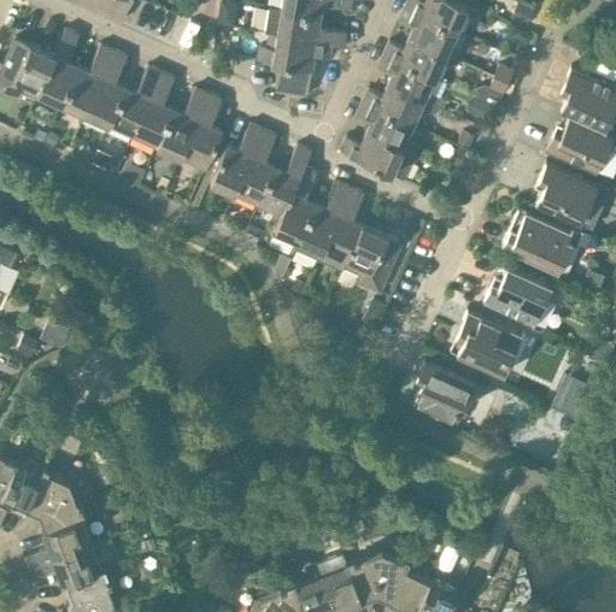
[(122,24),(133,0),(116,0),(109,17),(122,24)]
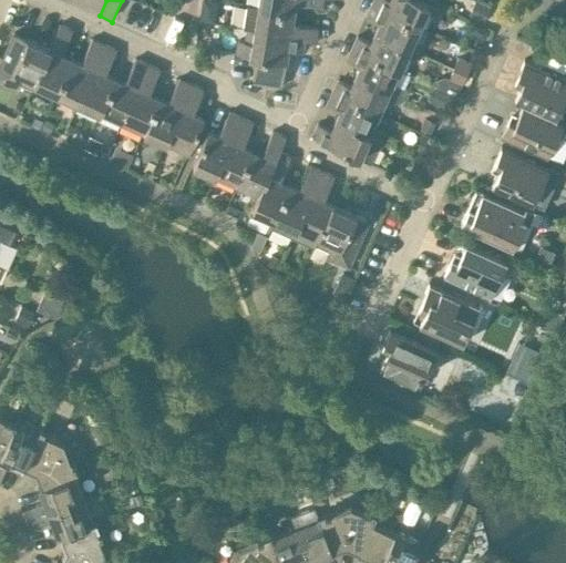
[(259,0),(259,9),(258,10),(295,17),(296,6),(322,10),(323,0),(259,0)]
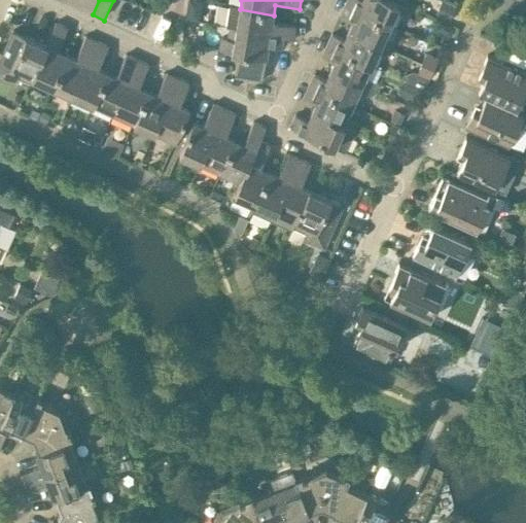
[(359,0),(349,0),(346,7),(389,27),(394,14),(406,19),(410,10),(396,4),(396,5),(384,0),(363,0),(363,2),(359,0)]
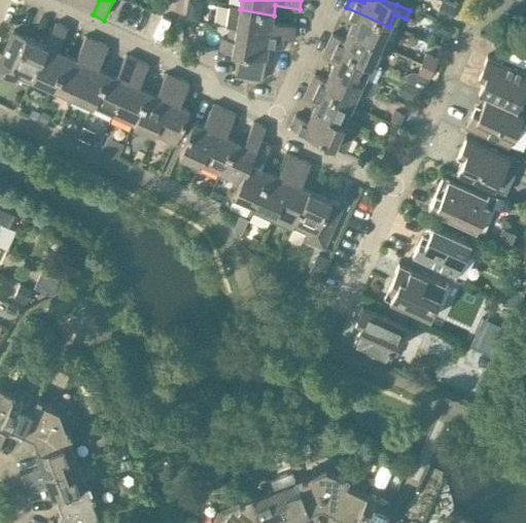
[(231,6),(226,29),(231,29),(237,30),(237,31),(283,39),(283,40),(294,42),(296,29),(272,25),(274,15),(240,9),(241,8),(231,6)]
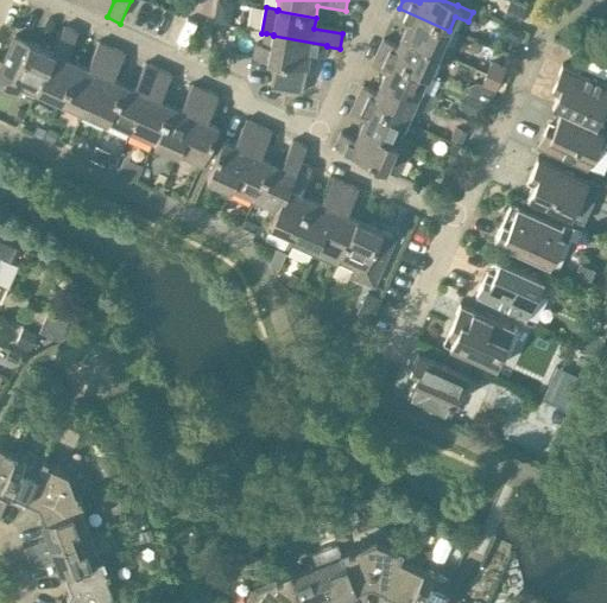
[(408,27),(403,38),(451,59),(455,51),(442,45),(449,31),(399,8),(393,21),(408,27)]
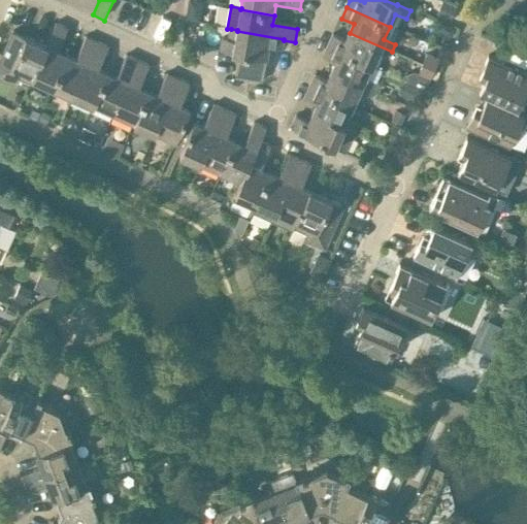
[(30,85),(51,94),(67,58),(58,54),(68,31),(56,26),(45,48),(46,48),(30,85)]
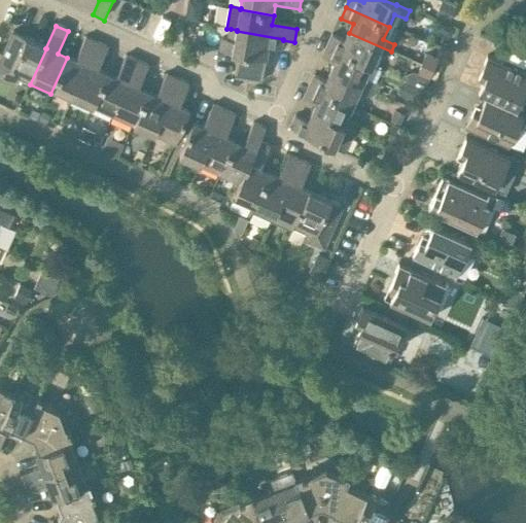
[(222,40),(220,53),(239,56),(235,79),(263,83),(265,72),(268,49),(281,51),(283,40),(283,39),(237,31),(237,30),(231,29),(229,41),(222,40)]
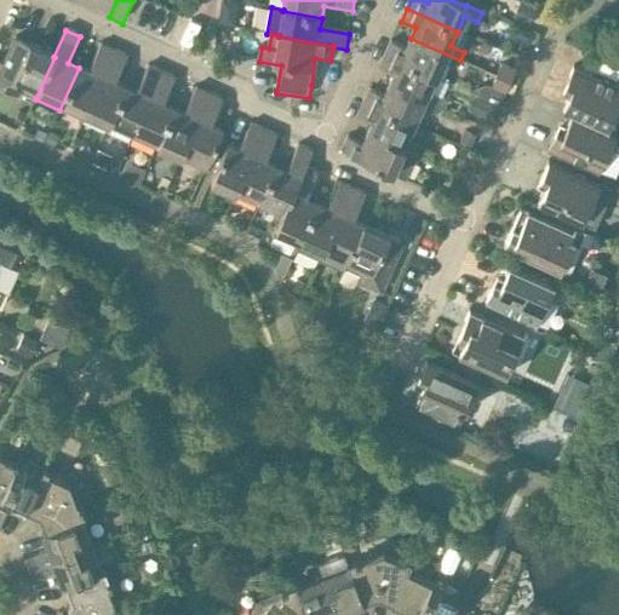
[(391,44),(385,56),(436,79),(443,64),(456,70),(460,61),(411,39),(406,50),(391,44)]
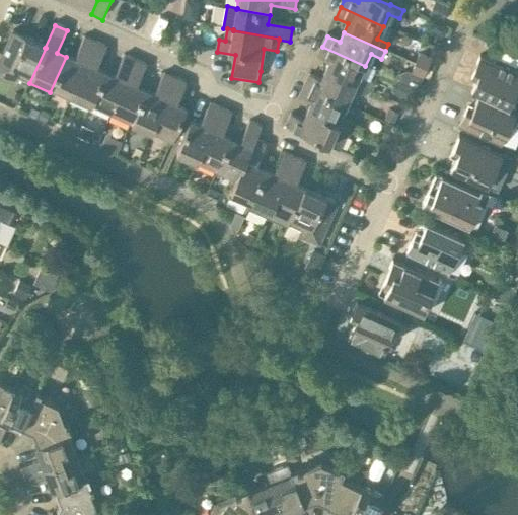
[(17,78),(29,83),(46,48),(45,48),(13,33),(0,63),(0,76),(15,83),(17,78)]
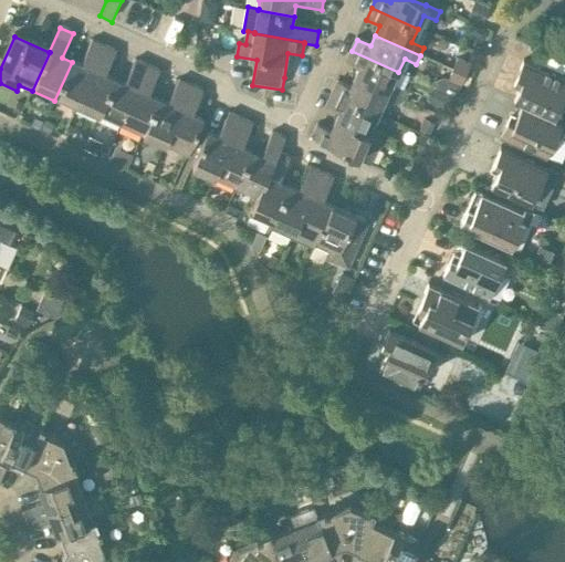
[(72,62),(54,101),(77,112),(80,105),(79,105),(104,48),(93,42),(82,66),(72,62)]
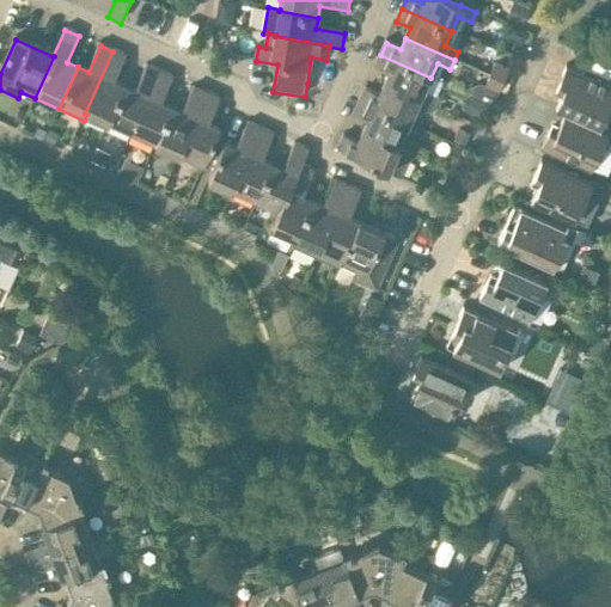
[(86,114),(109,124),(124,89),(115,84),(127,57),(112,51),(85,114),(86,114)]
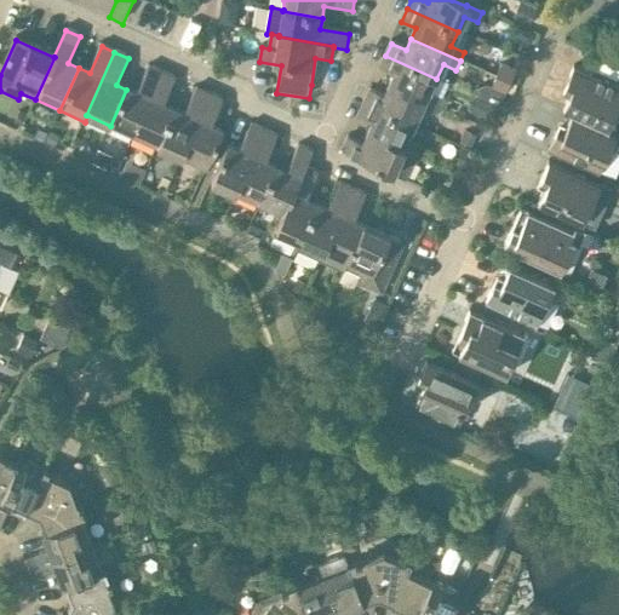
[(394,76),(389,87),(439,109),(442,101),(429,95),(436,79),(385,56),(379,69),(394,76)]
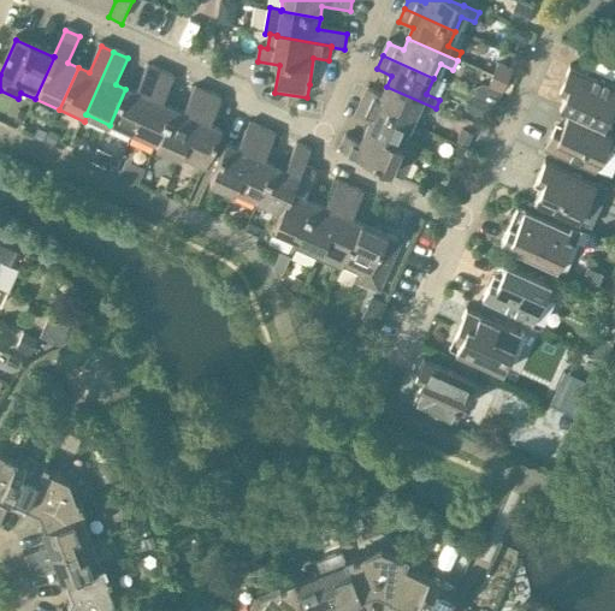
[(495,77),(501,81),(508,83),(513,72),(500,66),(495,77)]
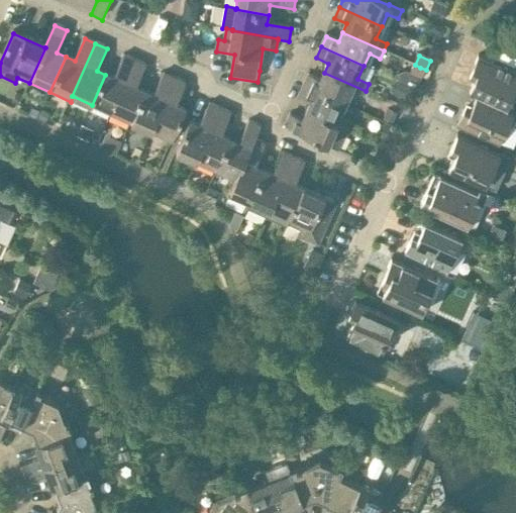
[(105,75),(92,105),(112,113),(135,62),(124,57),(114,79),(105,75)]
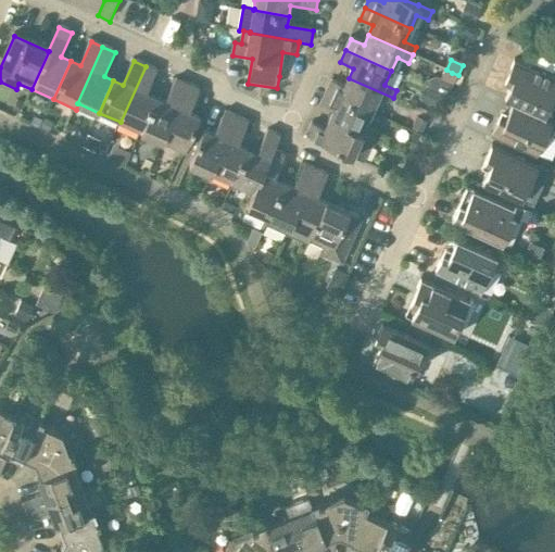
[(505,100),(513,103),(545,117),(554,96),(554,79),(515,61),(507,77),(514,79),(505,100)]
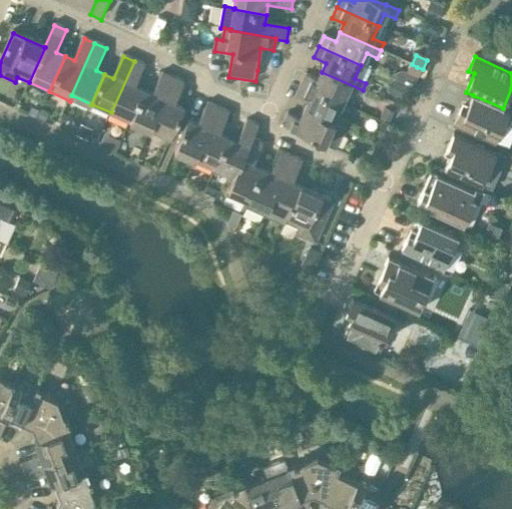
[(134,61),(111,112),(130,121),(144,91),(135,88),(145,66),(134,61)]
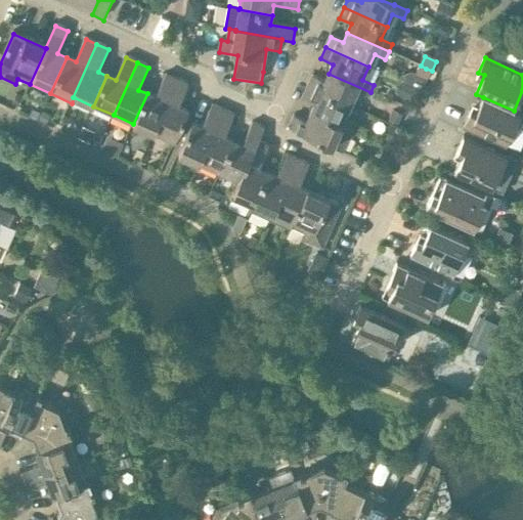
[(427,80),(432,71),(426,69),(421,66),(416,75),(427,80)]
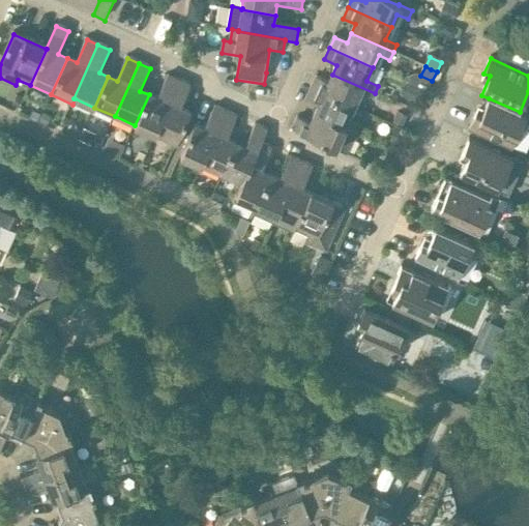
[(316,78),(312,89),(354,109),(360,95),(372,100),(375,93),(332,75),(328,83),(316,78)]
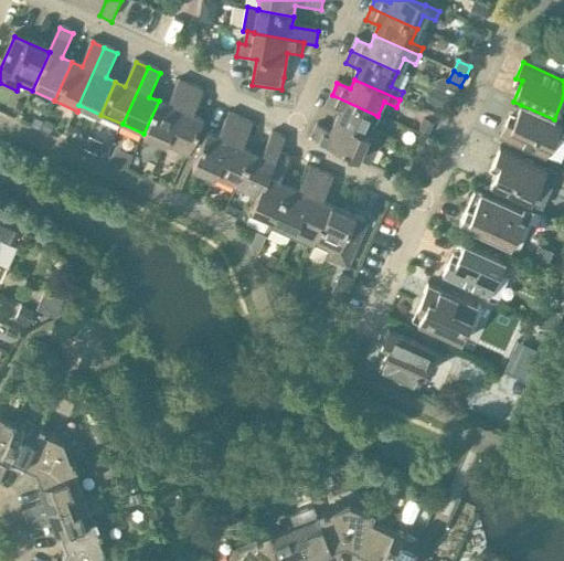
[(159,101),(144,134),(166,144),(191,86),(179,81),(169,105),(159,101)]
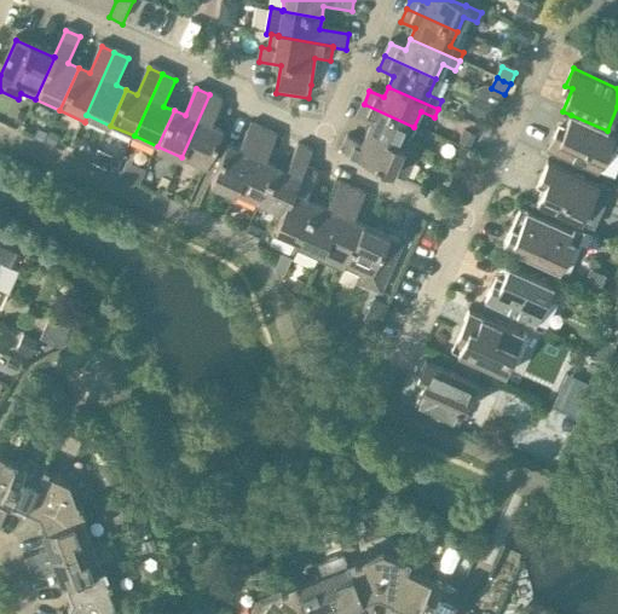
[(223,100),(209,94),(182,157),(207,169),(223,133),(211,127),(223,100)]
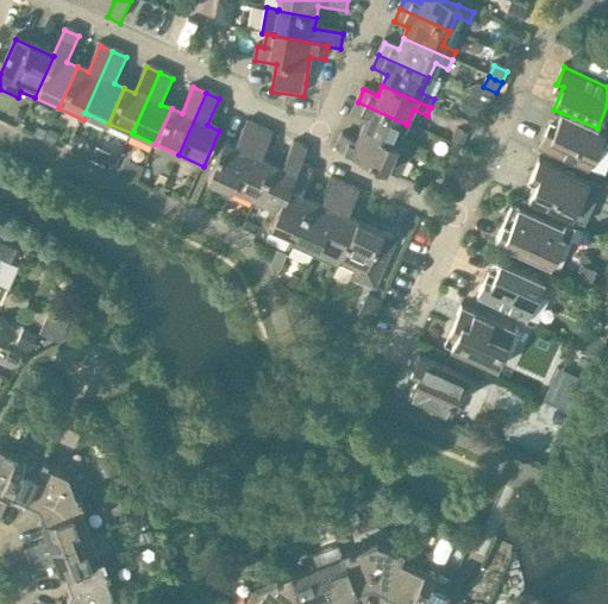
[(367,121),(362,132),(409,153),(414,145),(401,139),(407,125),(358,102),(352,115),(367,121)]
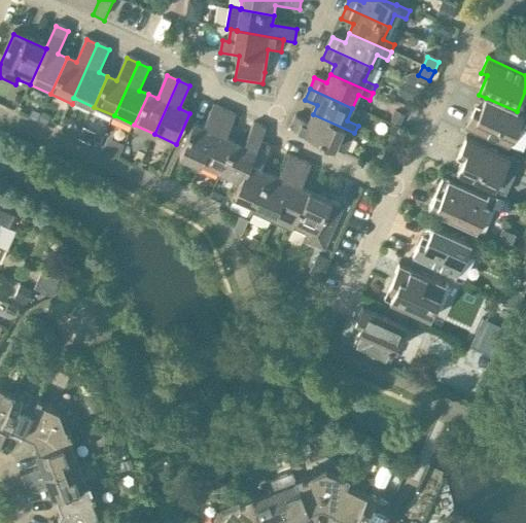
[(517,111),(486,98),(478,115),(472,113),(465,129),(510,148),(519,128),(523,130),(525,124),(525,115),(517,111)]
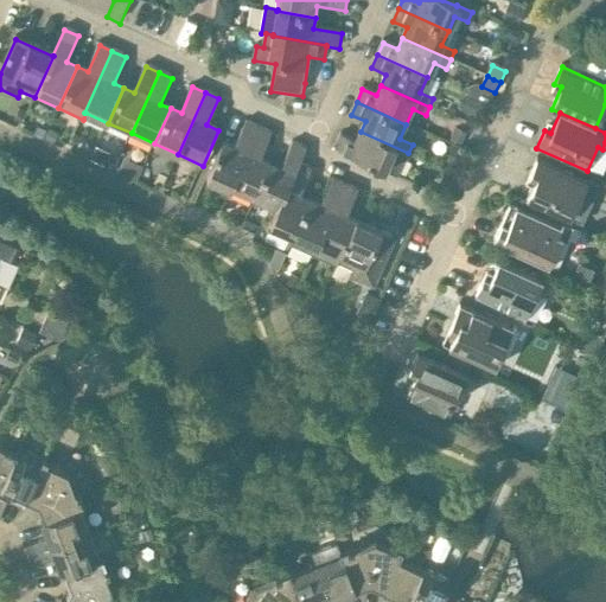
[(206,179),(231,190),(259,128),(247,122),(235,148),(223,143),(206,179)]
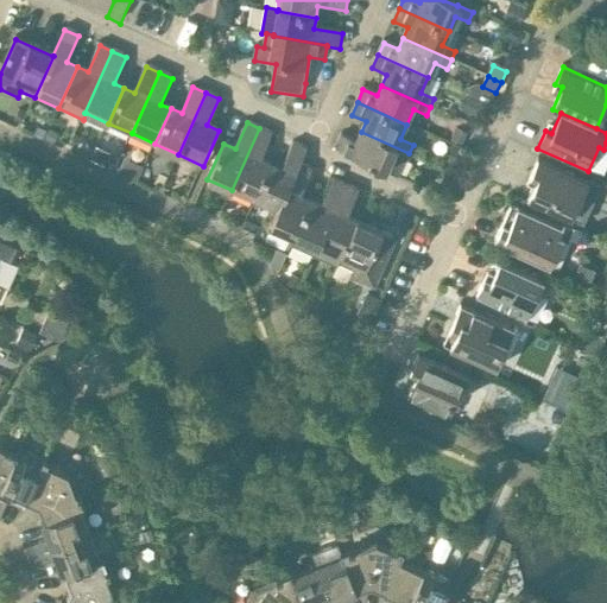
[(259,128),(232,190),(255,201),(271,165),(261,160),(272,134),(259,128)]
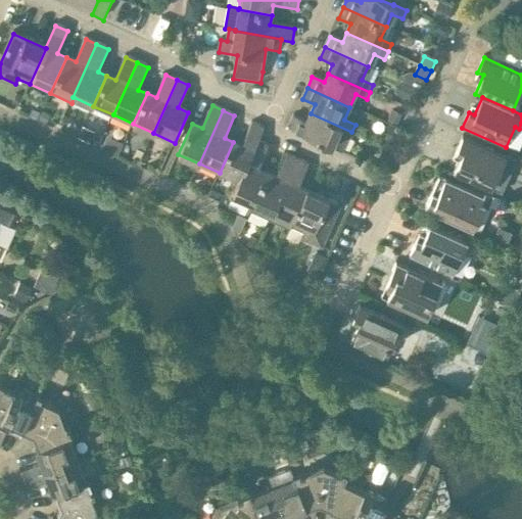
[(351,132),(311,113),(306,123),(294,116),(288,129),(342,153),(351,132)]
